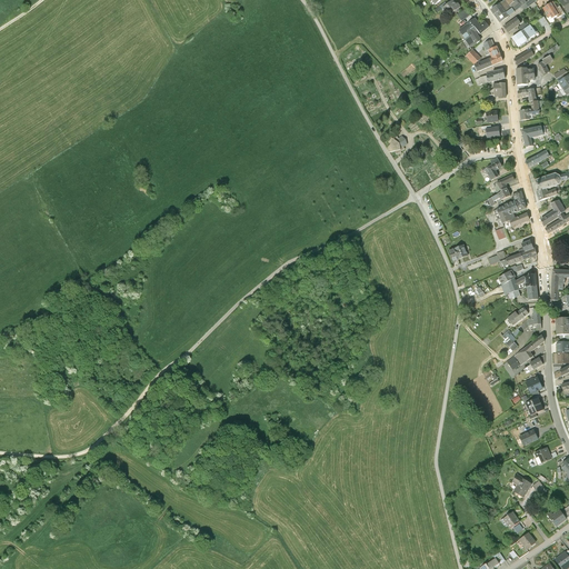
[(521,0),(522,0),(519,1),(509,8),(510,11),(513,15),(520,10),(525,11),(538,1),(537,0),(521,0)]
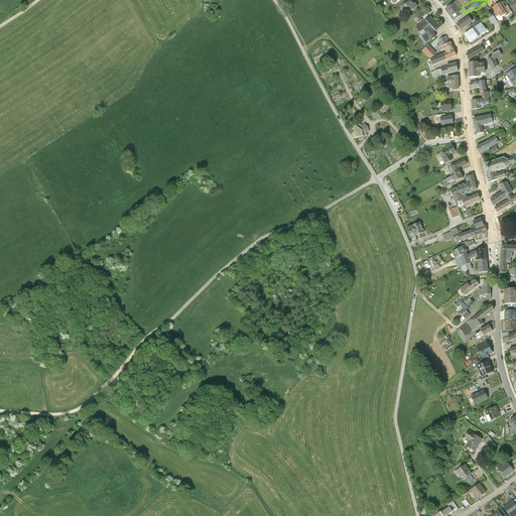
[(457,1),(453,4),(457,9),(460,13),(463,10),(462,7),(457,1)]
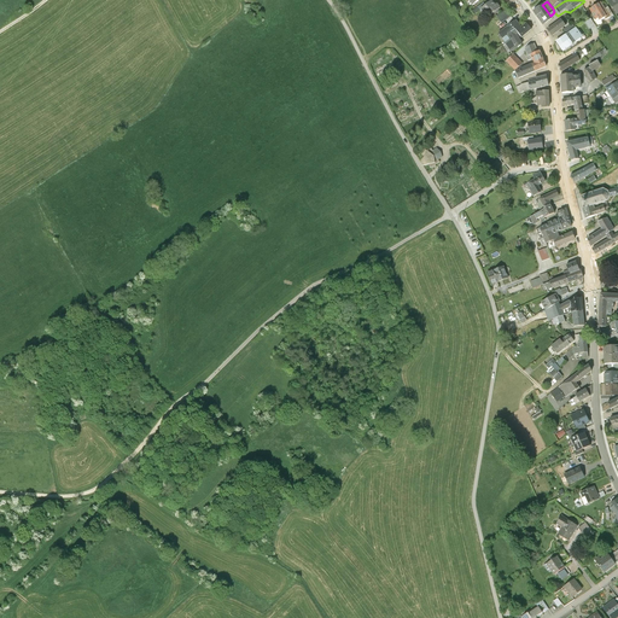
[(496,6),(493,3),(481,12),(484,17),(485,16),(488,18),(501,9),(497,5),(496,6)]
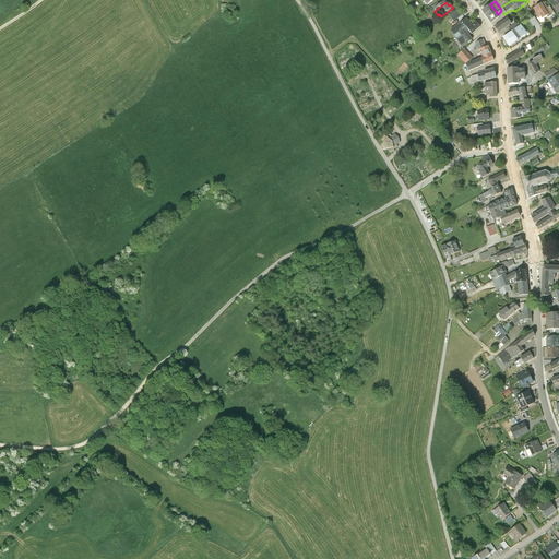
[(547,9),(544,2),(538,7),(536,8),(536,7),(533,9),(539,18),(542,16),(543,20),(547,16),(548,18),(551,15),(547,9)]
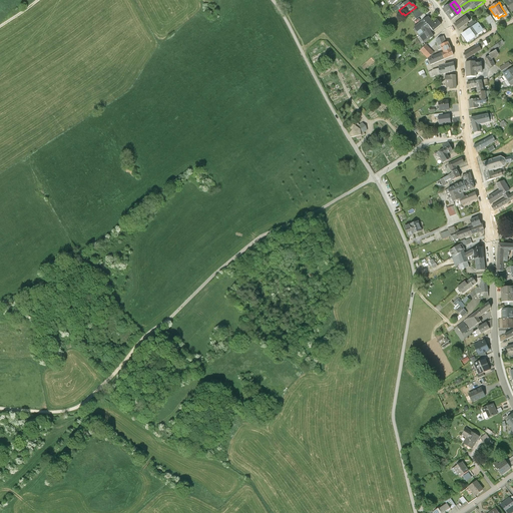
[(442,10),(446,15),(454,9),(450,4),(442,10)]
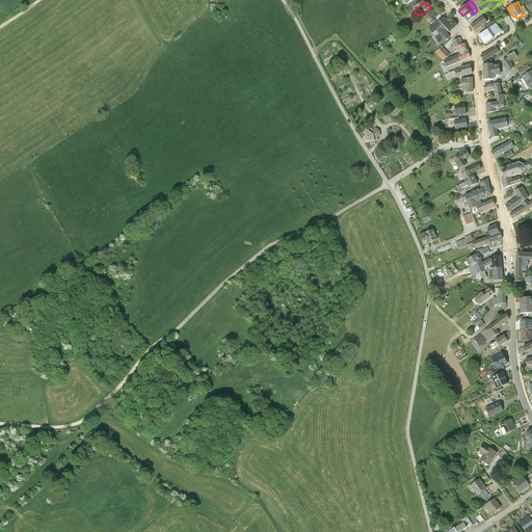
[(471,9),(462,16),(468,23),(480,14),(477,10),(474,14),(471,9)]
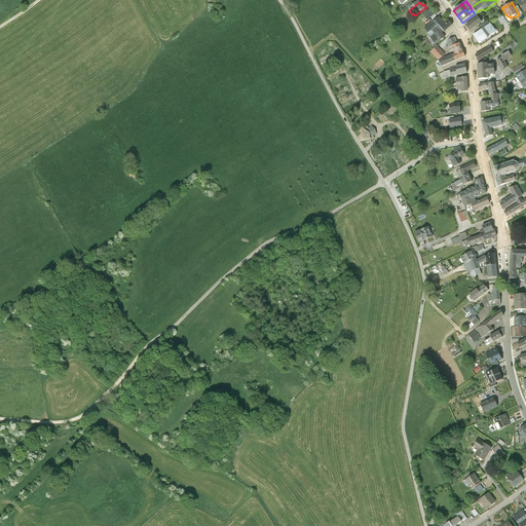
[(435,15),(430,10),(423,15),(427,21),(435,15)]
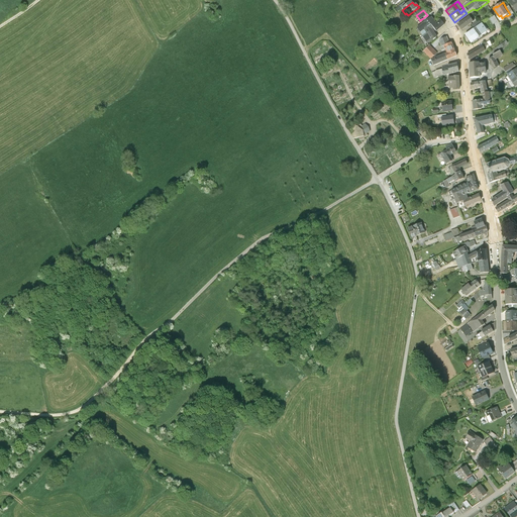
[(474,21),(470,16),(458,25),(462,30),(474,21)]
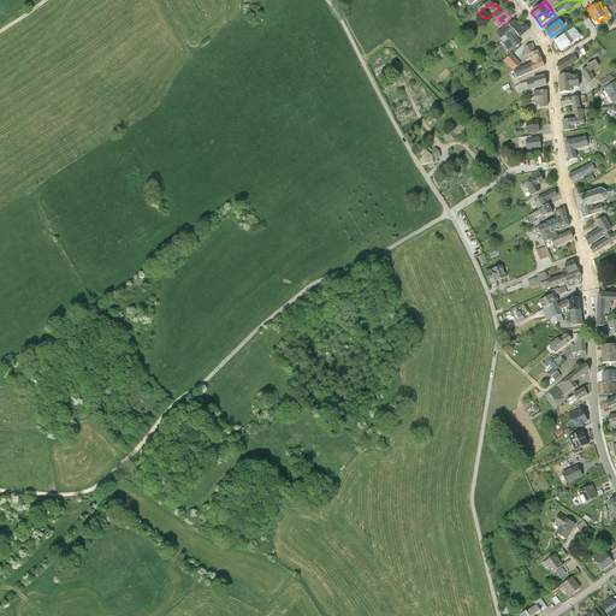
[(593,27),(588,19),(582,24),(587,30),(593,27)]
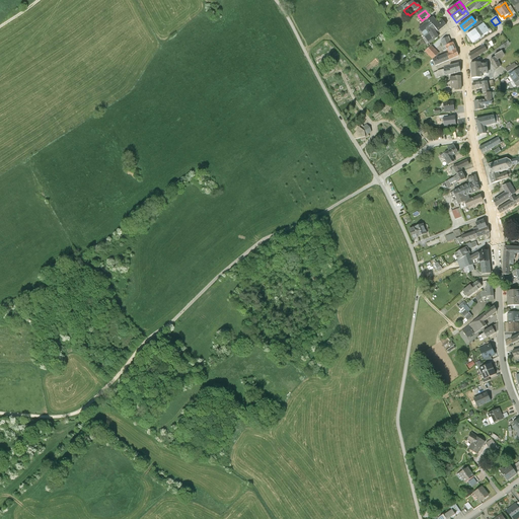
[(438,23),(433,17),(426,23),(429,28),(433,26),(436,29),(438,32),(446,25),(442,20),(438,23)]
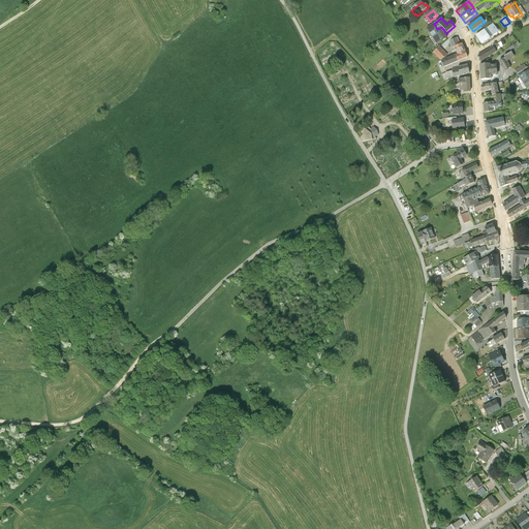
[(485,31),(493,25),(490,22),(483,27),(485,30),(485,31)]
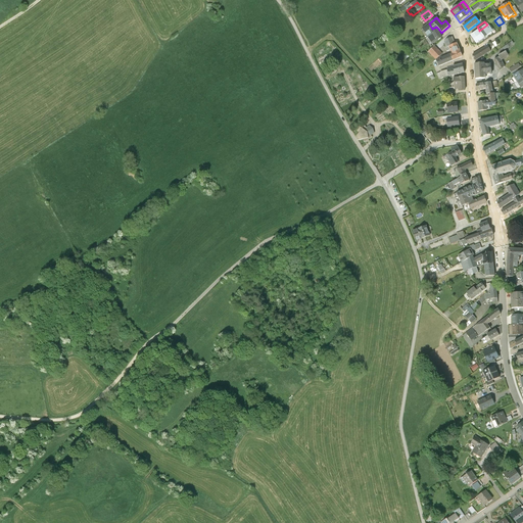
[(432,29),(429,24),(422,29),(428,38),(431,35),(429,32),(432,29)]
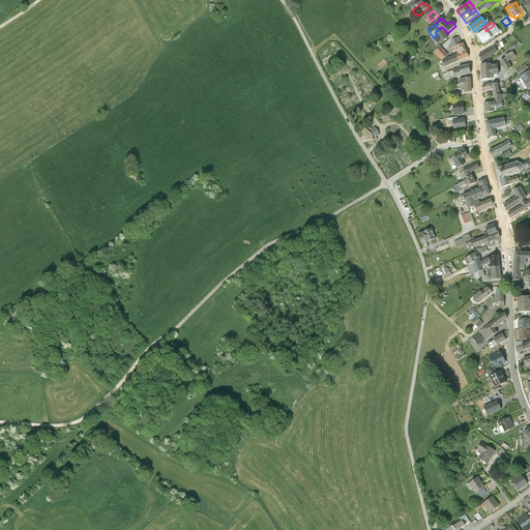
[(499,32),(494,25),(486,31),(486,30),(477,36),(483,45),(499,32)]
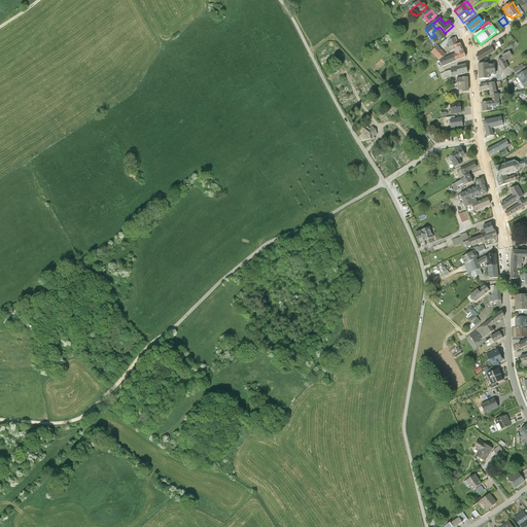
[(441,31),(443,30),(440,27),(435,29),(432,32),(434,35),(431,38),(435,44),(445,38),(441,31)]
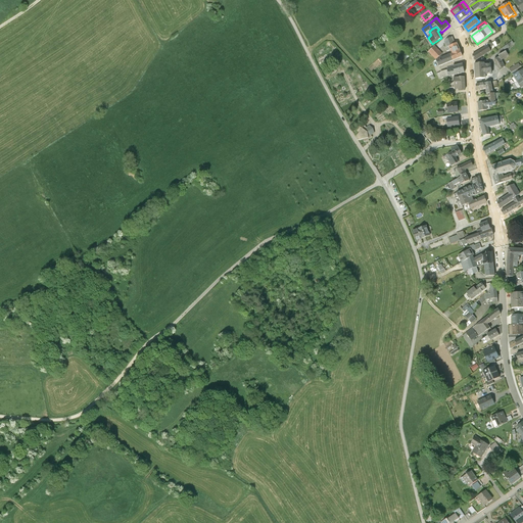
[(443,43),(445,48),(455,44),(452,38),(445,40),(443,43)]
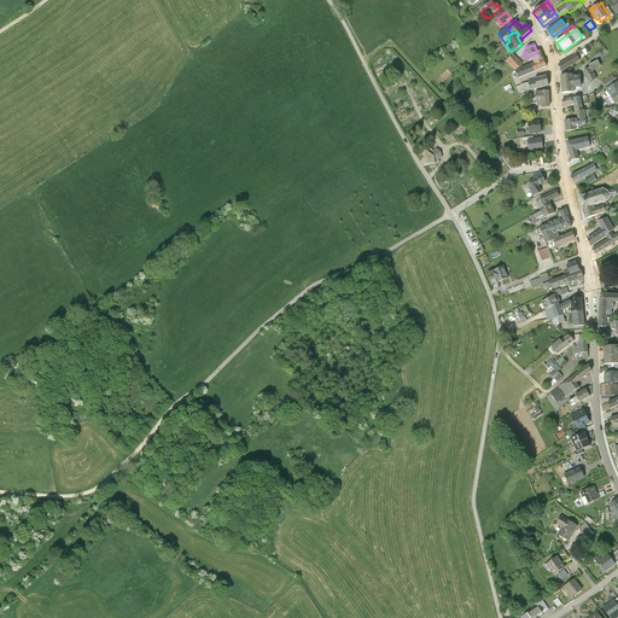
[(605,50),(594,57),(596,60),(601,57),(601,56),(607,52),(605,50)]
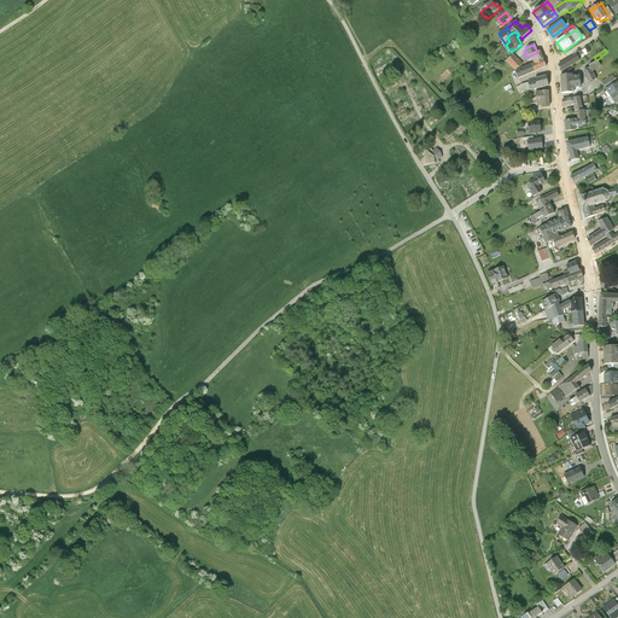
[(543,60),(540,51),(537,52),(526,57),(529,62),(531,60),(534,64),(543,60)]
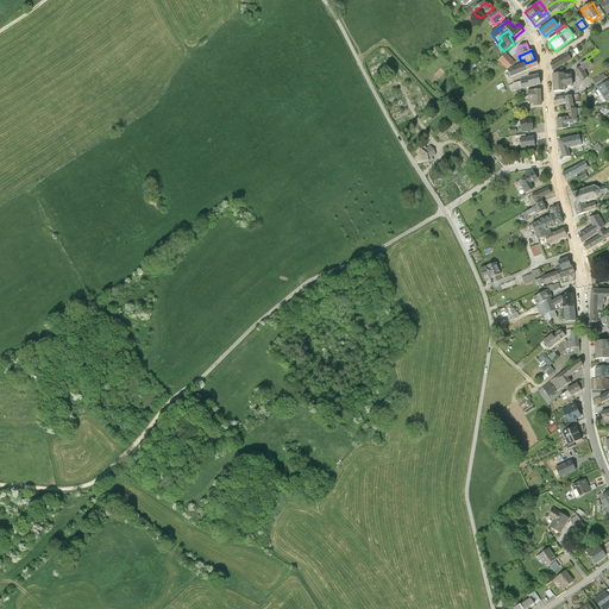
[(567,54),(560,58),(564,64),(571,60),(570,57),(567,54)]
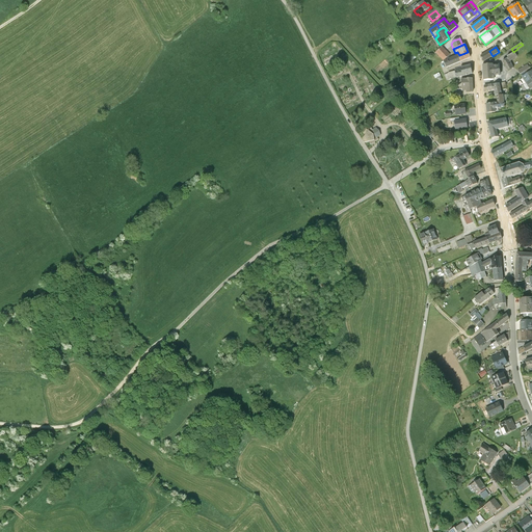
[(450,56),(442,48),(435,53),(444,61),(450,56)]
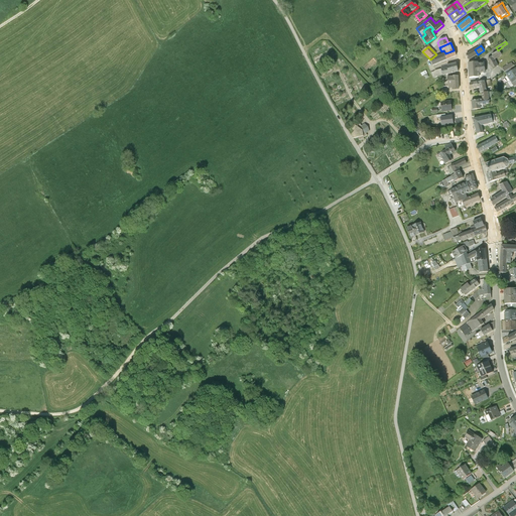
[(478,54),(475,49),(467,55),(470,59),(478,54)]
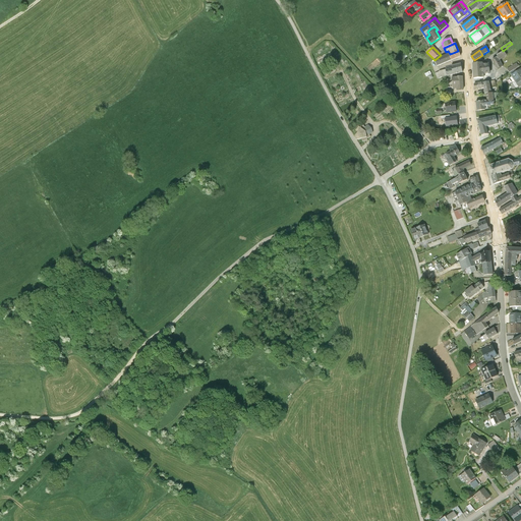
[(461,57),(458,51),(450,54),(449,55),(452,61),(461,57)]
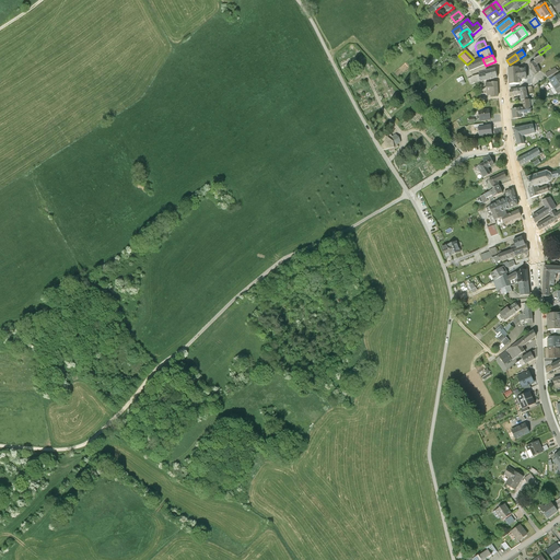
[(544,61),(541,57),(534,61),(528,65),(534,74),(539,71),(536,66),(544,61)]
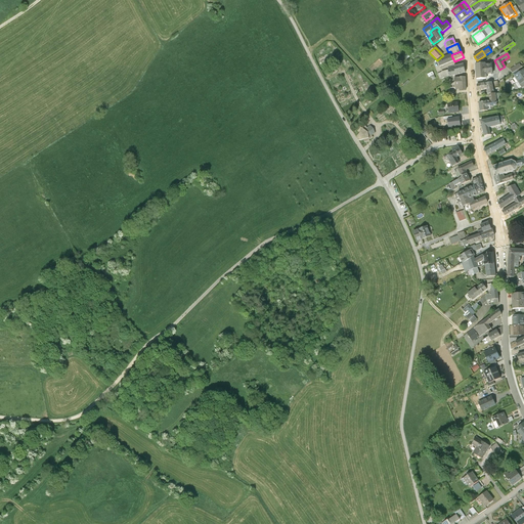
[(454,61),(451,55),(437,61),(440,68),(454,61)]
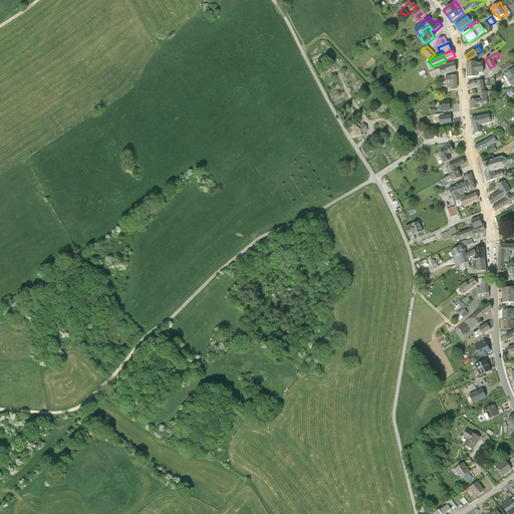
[(477,64),(477,62),(466,63),(467,78),(477,78),(477,74),(483,73),(483,63),(477,64)]
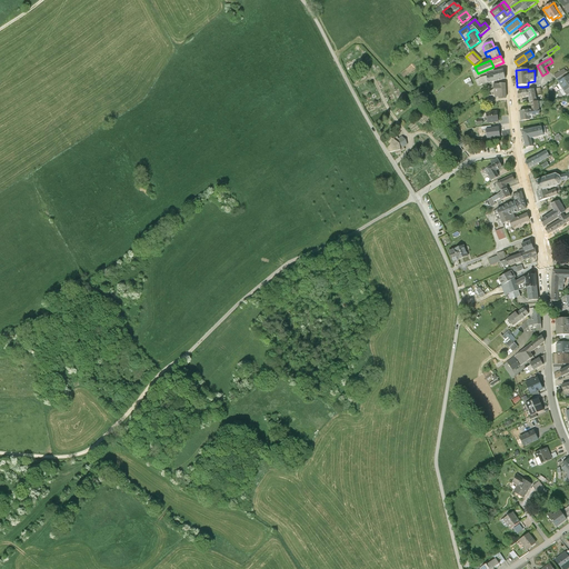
[(489,73),(486,75),(487,77),(488,85),(506,80),(503,70),(492,72),(489,73)]
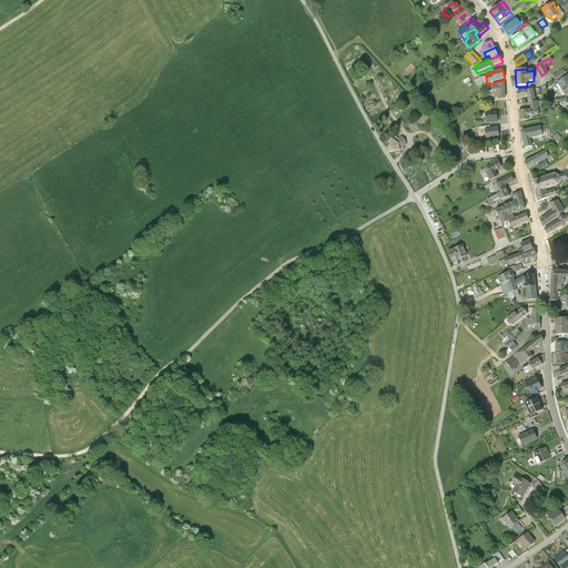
[(555,80),(556,81),(566,74),(563,70),(553,77),(555,80)]
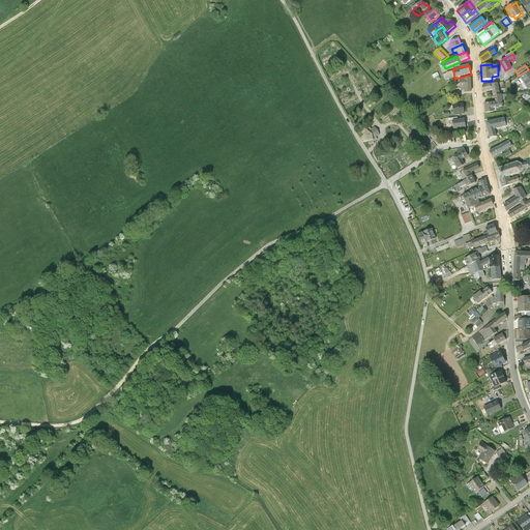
[(529,79),(529,69),(520,77),(524,83),(529,79)]
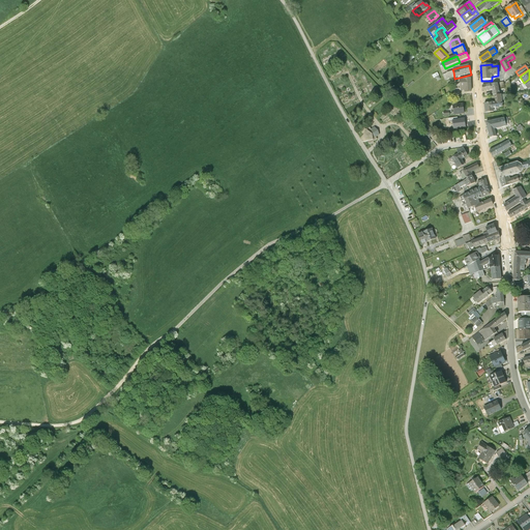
[(454,79),(453,71),(447,72),(443,75),(445,81),(449,80),(451,82),(454,79)]
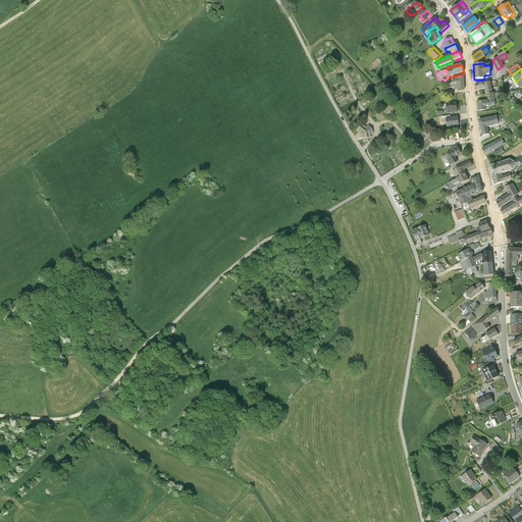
[(457,79),(453,80),(453,85),(454,91),(457,90),(457,91),(464,91),(463,77),(457,79)]
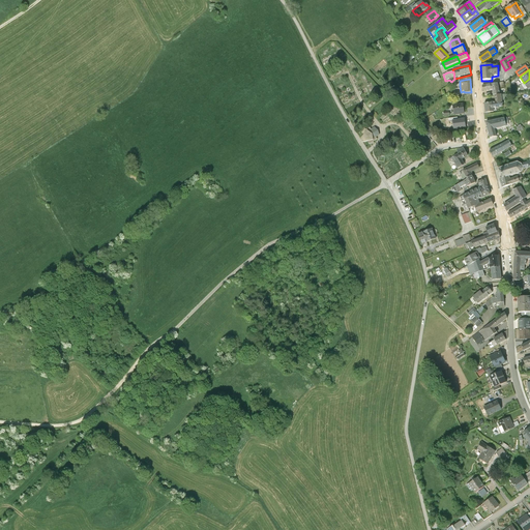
[(494,97),(500,96),(497,84),(482,86),(483,92),(492,91),(494,97)]
